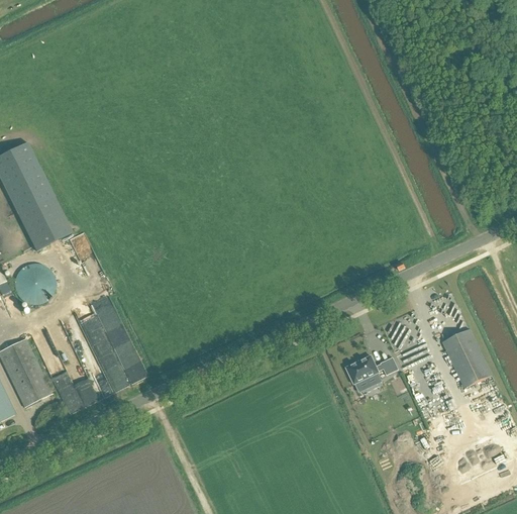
[(27,141),(0,155),(0,177),(36,250),(73,232),(27,141)]
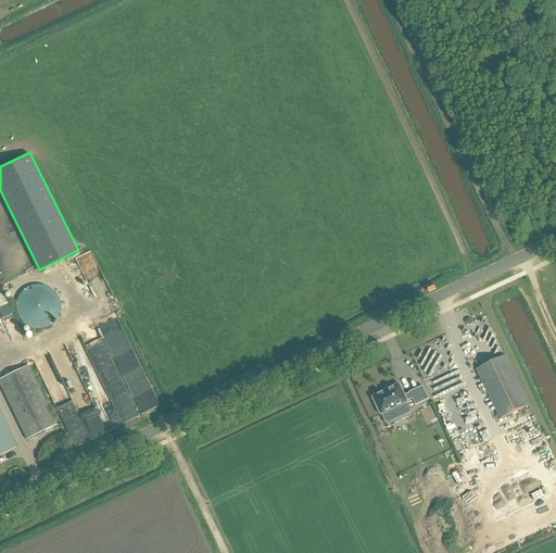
[(24,281),(19,274),(1,284),(5,291),(24,281)]
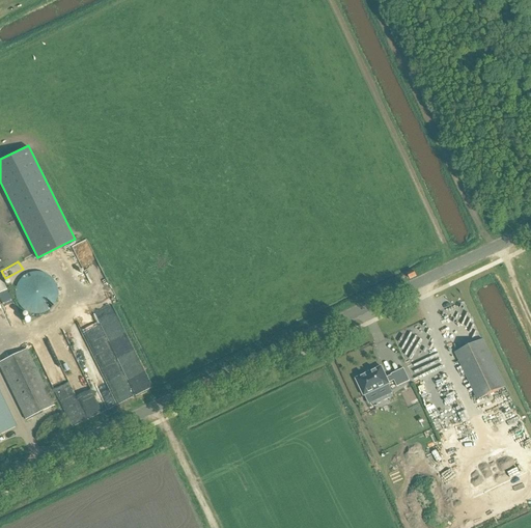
[(19,279),(16,285),(16,292),(17,298),(19,303),(24,308),(29,311),(35,312),(42,311),(48,309),(52,305),(56,300),(57,294),(57,287),(55,281),(52,276),(47,273),(40,270),(34,270),(28,272),(23,275),(19,279)]
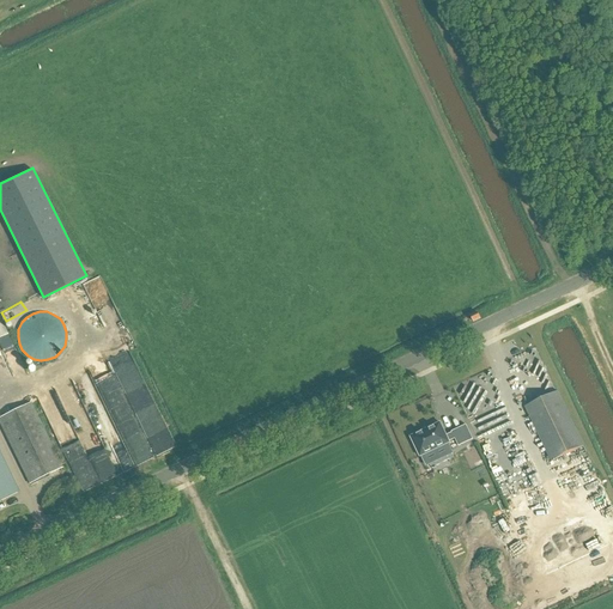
[(28,372),(18,348),(11,352),(8,346),(4,348),(17,377),(28,372)]
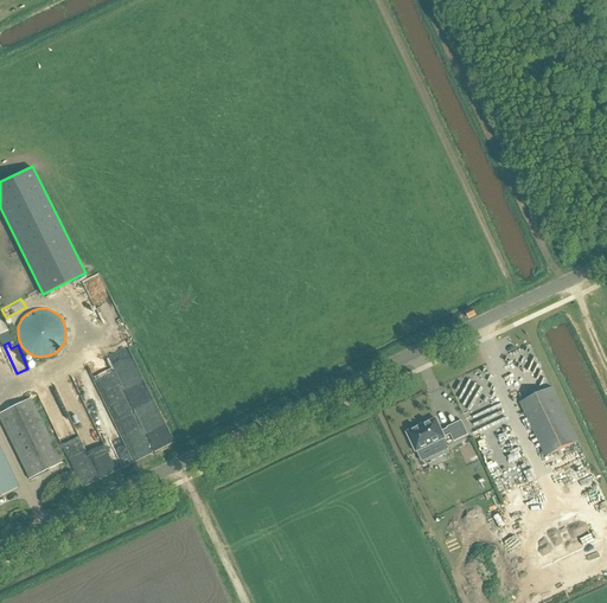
[(521,401),(547,455),(579,440),(553,385),(521,401)]
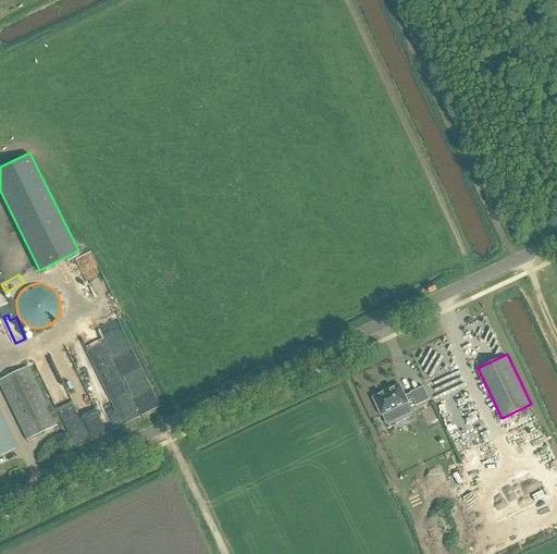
[(0,376),(0,384),(25,438),(57,422),(28,364),(0,376)]
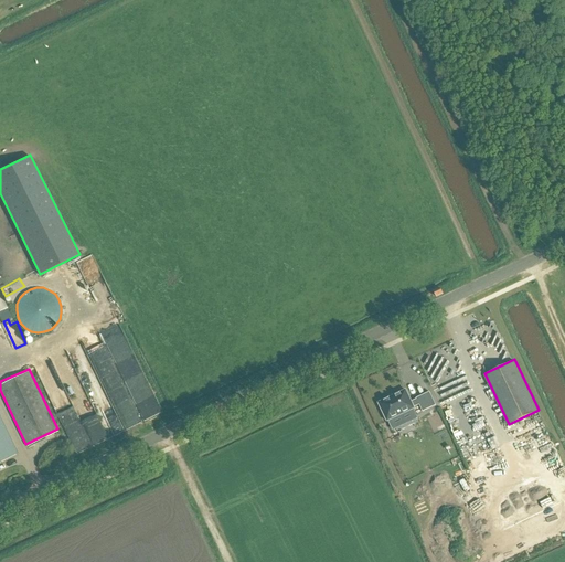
[(66,384),(91,441),(162,410),(157,398),(136,407),(119,371),(103,379),(109,394),(98,399),(104,413),(99,415),(83,378),(66,384)]
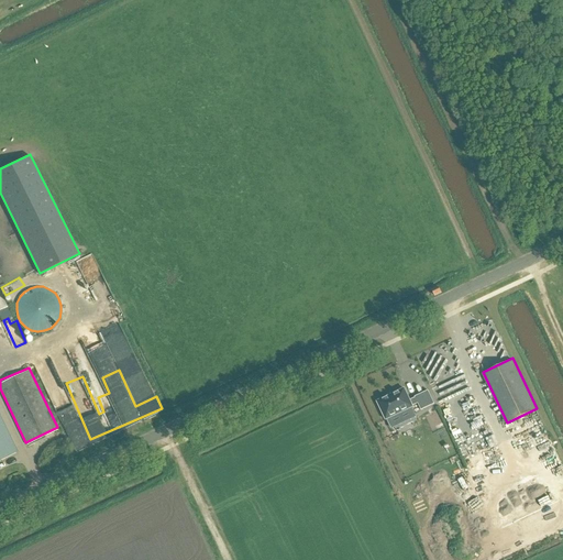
[(405,386),(377,399),(386,418),(414,405),(412,404),(418,402),(421,408),(434,402),(428,388),(415,395),(416,396),(410,398),(405,386)]
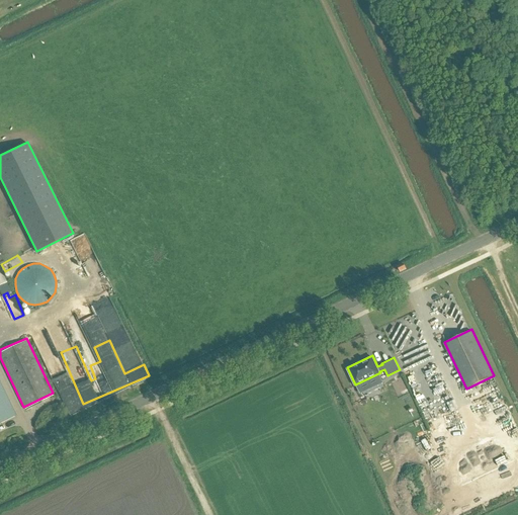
[(0,421),(14,415),(0,384),(0,421)]
